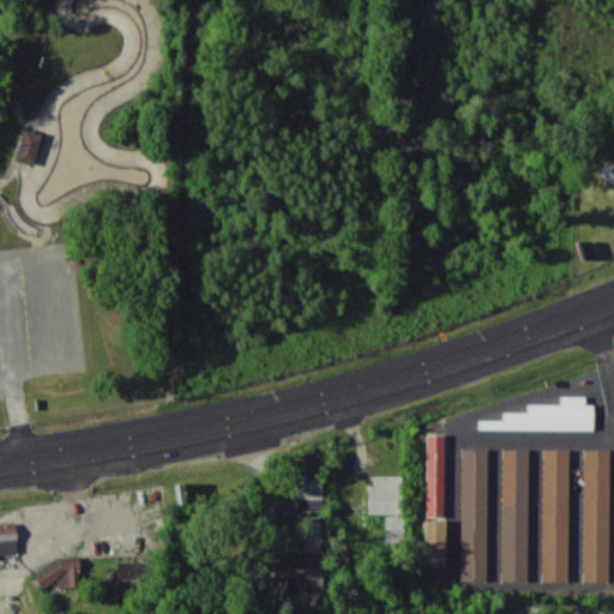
[(20,101),(26,88),(12,82),(6,96),(20,101)]
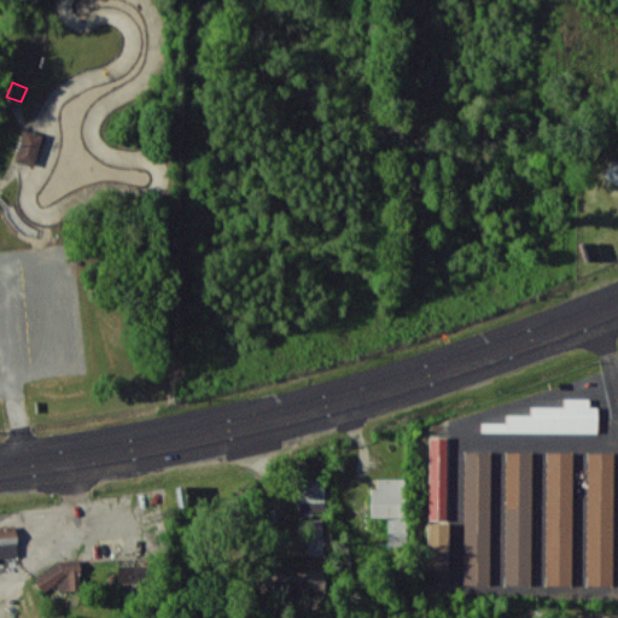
[(617,162),(611,159),(604,178),(617,184),(617,162)]
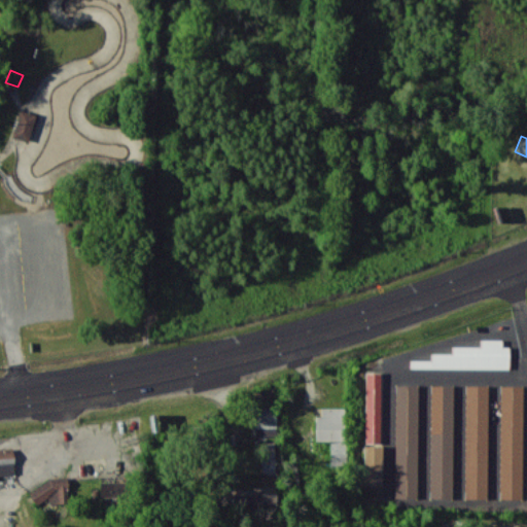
[(510,369),(510,346),(503,346),(503,339),(481,339),(481,346),(453,346),(453,353),(431,353),(431,360),(411,360),(411,367),(510,369)]
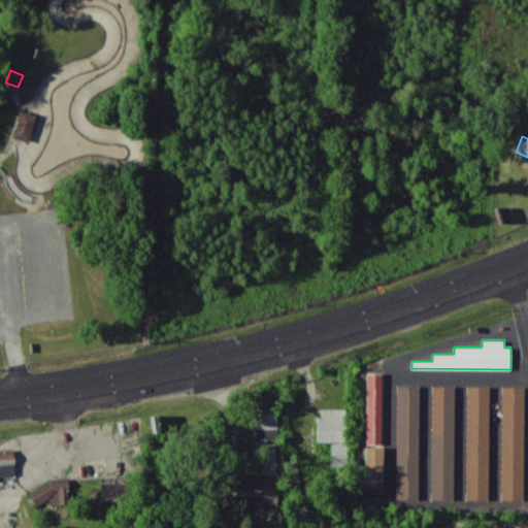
[(367,444),(383,443),(382,373),(366,373),(367,444)]
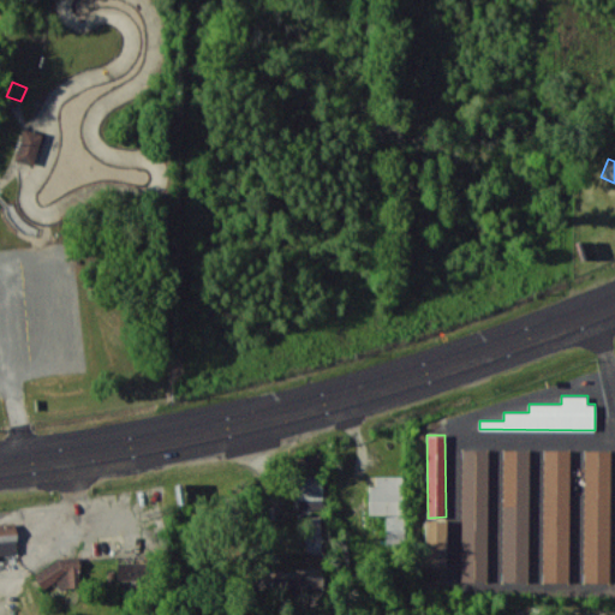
[(489,449),(463,448),(461,581),(488,581),(489,449)]
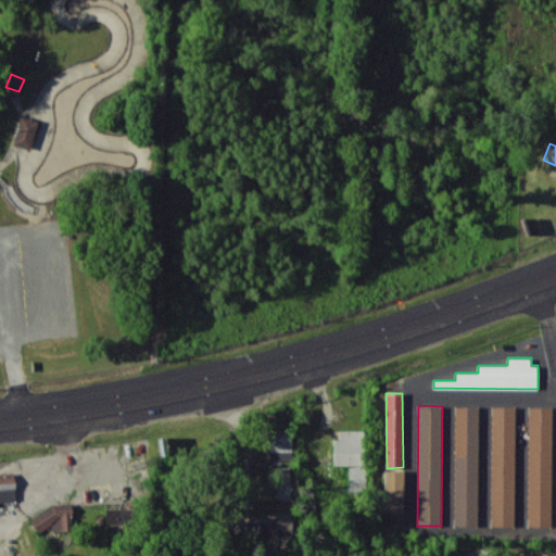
[(454,526),(478,526),(479,406),(455,406),(454,526)]
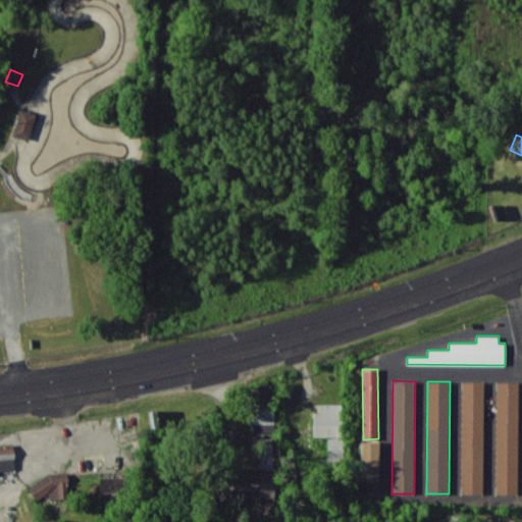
[(484,381),(462,381),(461,493),(482,493),(484,381)]
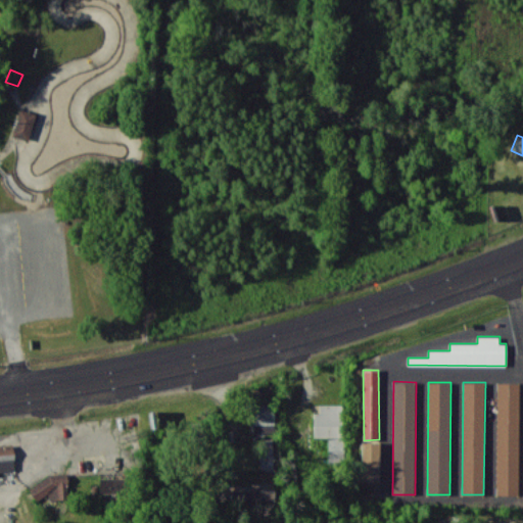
[(496,494),(519,495),(519,382),(497,382),(496,494)]
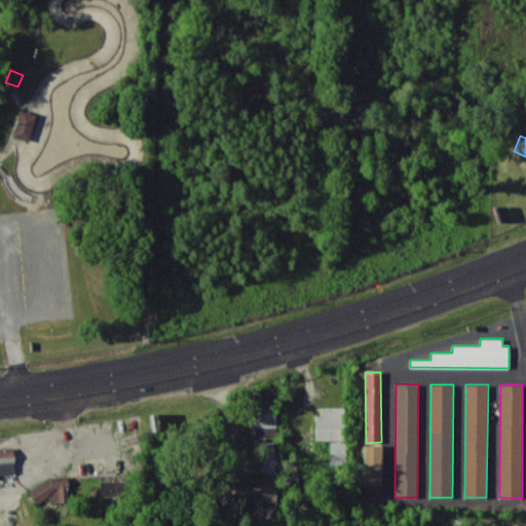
[(255,436),(277,435),(276,406),(255,407),(255,436)]
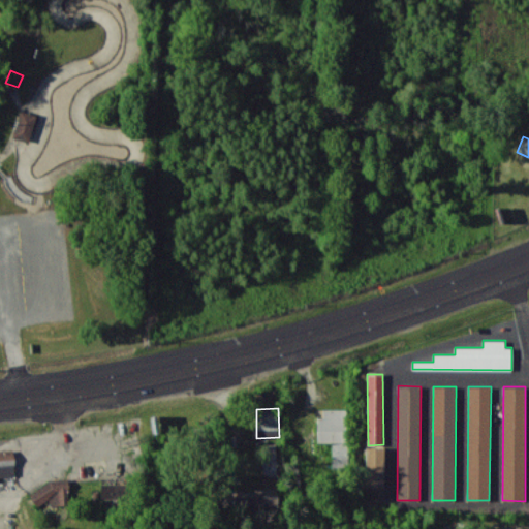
[(318,442),(332,442),(333,470),(348,470),(347,408),(322,409),(322,417),(318,417),(318,442)]
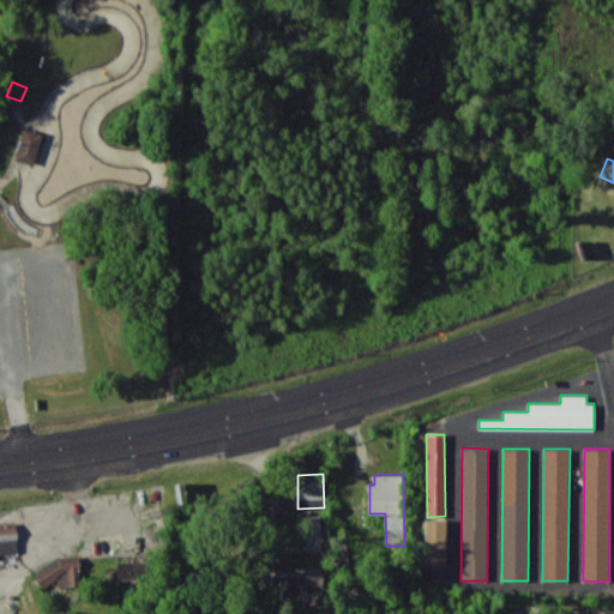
[(306,551),(321,551),(321,515),(311,516),(311,535),(306,535),(306,551)]
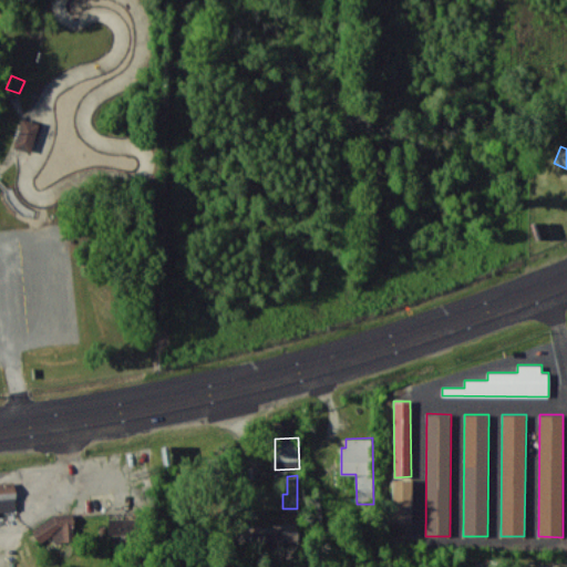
[(412,478),(392,480),(393,523),(413,522),(412,478)]
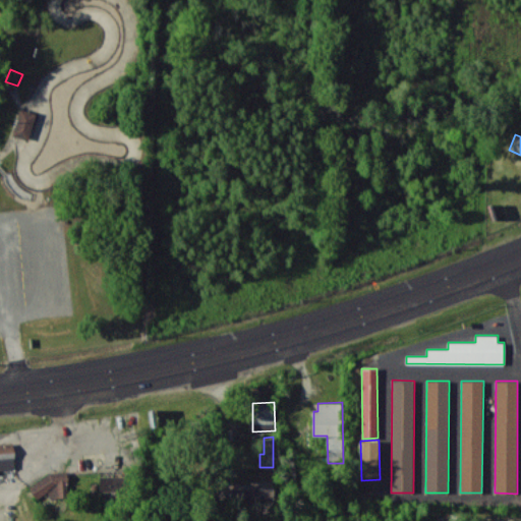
[(0,471),(15,471),(14,445),(0,445),(0,471)]
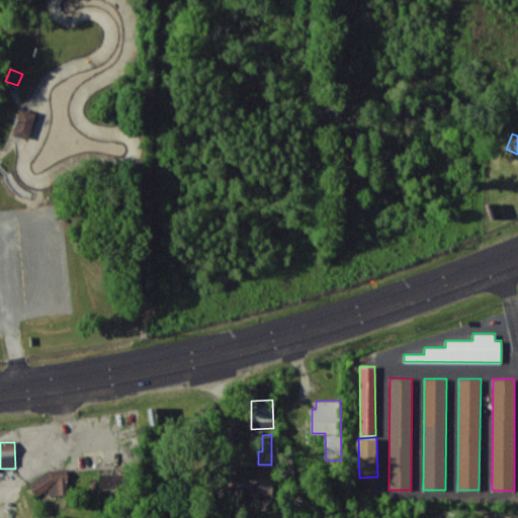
[(68,494),(67,472),(31,473),(32,493),(49,492),(49,495),(68,494)]
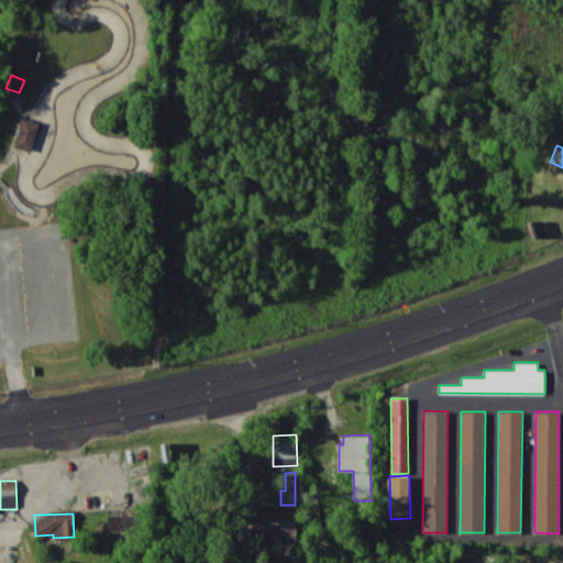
[(232,528),(231,541),(293,541),(293,525),(273,525),(273,528),(232,528)]
